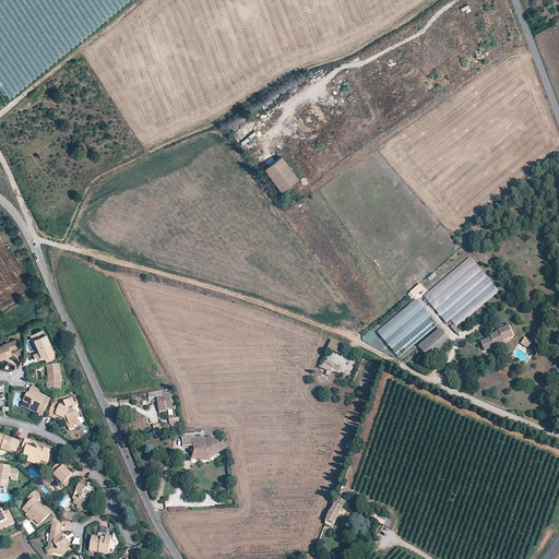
[(298,179),(283,158),(266,171),(282,192),(298,179)]
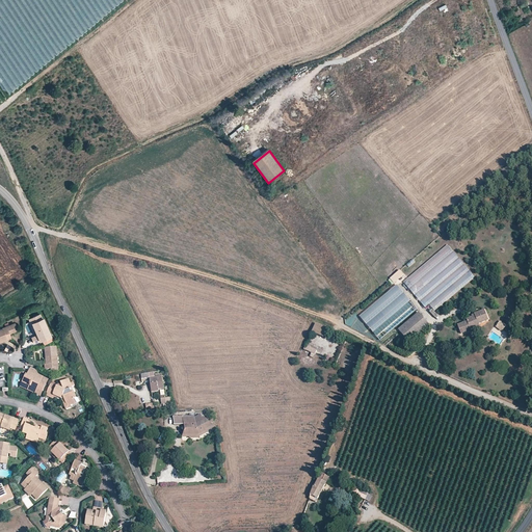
[(449,244),(403,281),(418,299),(416,300),(423,310),(429,304),(433,310),(475,277),(449,244)]
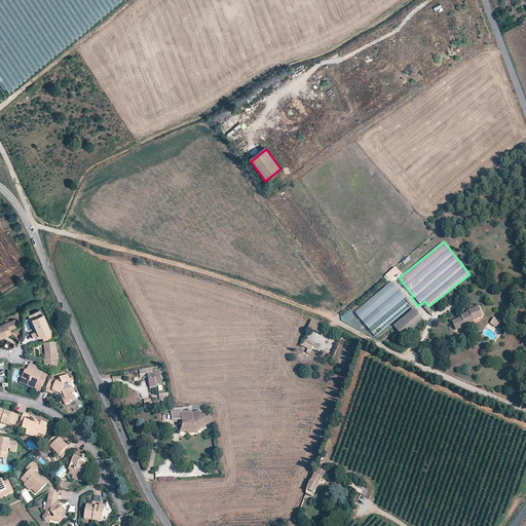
[(399,271),(395,266),(385,274),(389,279),(399,271)]
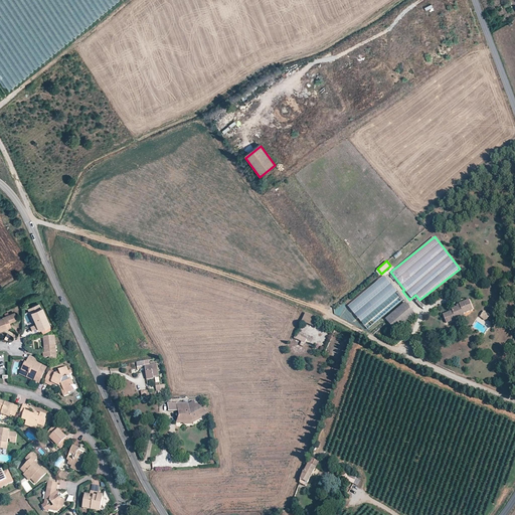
[(347,305),(367,329),(403,299),(384,275),(347,305)]
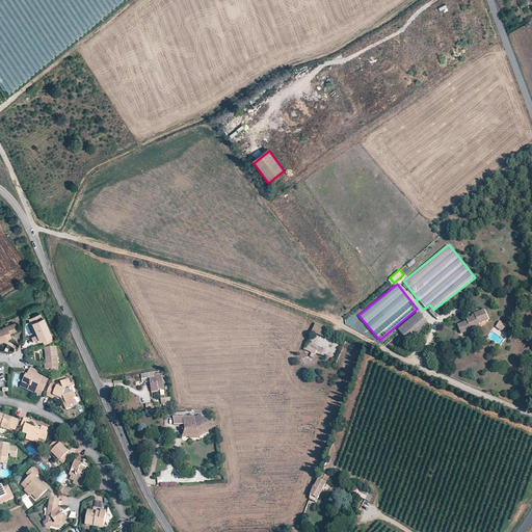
[(477,322),(478,324),(488,320),(483,310),(471,315),(472,317),(466,319),(467,321),(457,325),(460,335),(471,330),(470,329),(469,326),(477,322)]
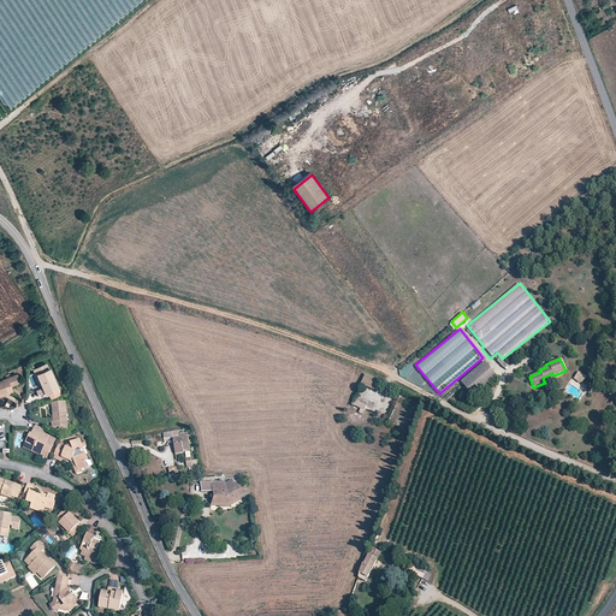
[(497,377),(485,362),(461,381),(473,396),(497,377)]
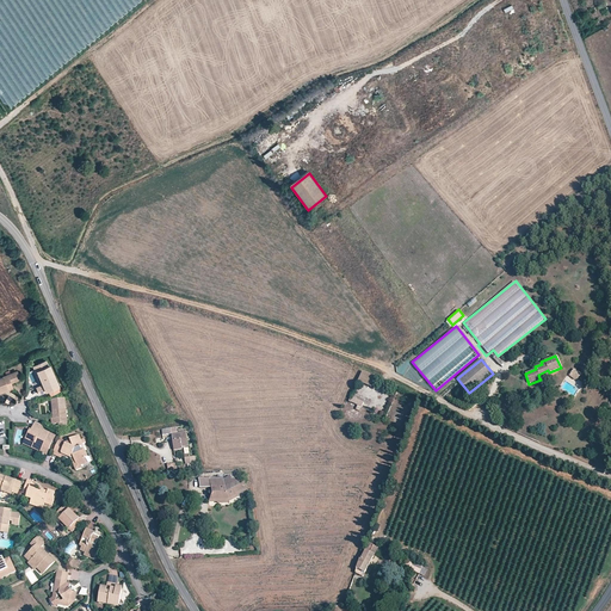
[(45,390),(59,384),(49,365),(48,365),(45,360),(37,364),(38,366),(37,370),(45,390)]
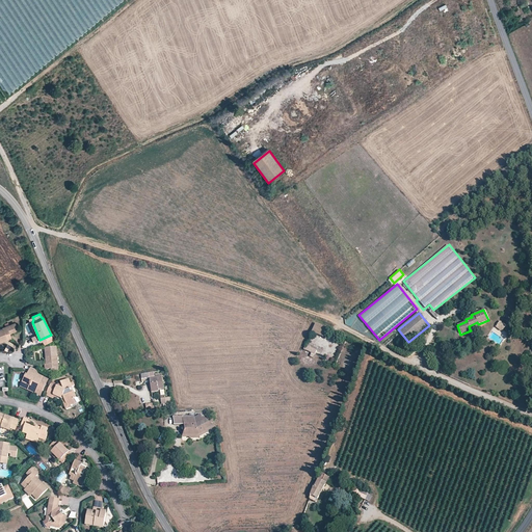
[(327,327),(316,322),(312,330),(323,336),(327,327)]
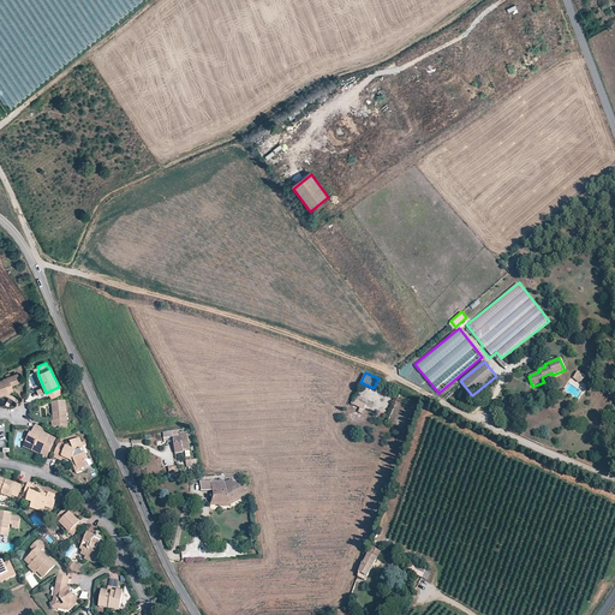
[(17,374),(0,380),(0,392),(6,390),(7,393),(13,389),(12,387),(11,384),(19,381),(17,374)]
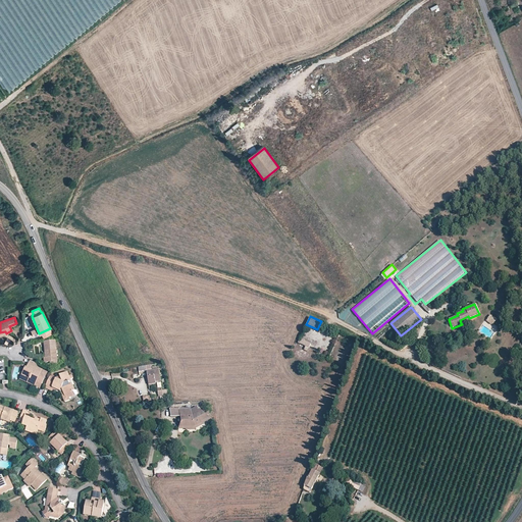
[(300,338),(298,343),(309,348),(311,343),(300,338)]
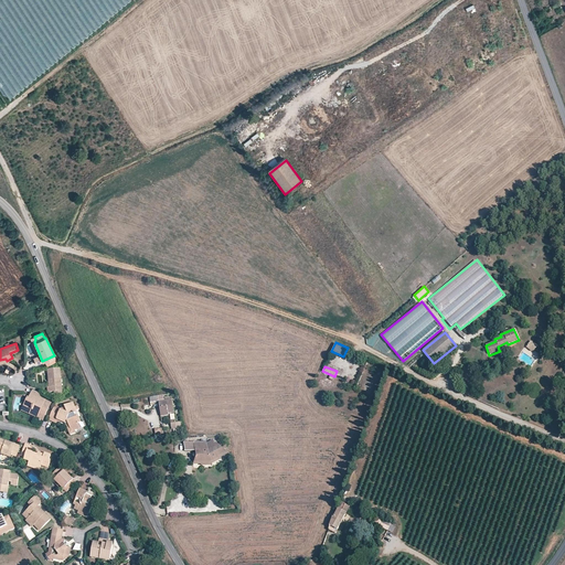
[(49,370),(50,380),(53,380),(54,387),(51,387),(48,387),(49,393),(55,392),(55,395),(62,395),(60,369),(49,370)]
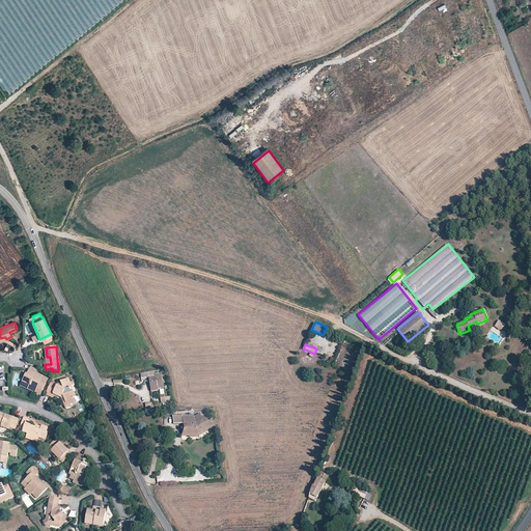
[(27,374),(24,380),(26,381),(24,385),(29,387),(30,386),(42,392),(48,379),(36,373),(37,370),(31,366),(27,374)]
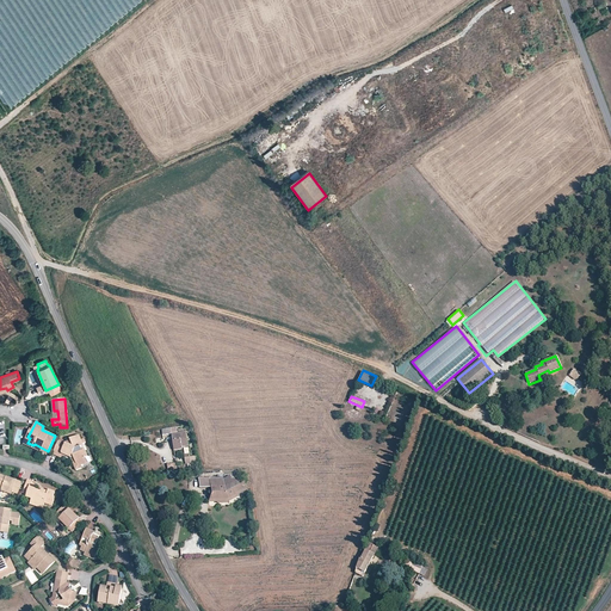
[(185,431),(172,433),(174,449),(183,448),(183,445),(187,444),(185,431)]
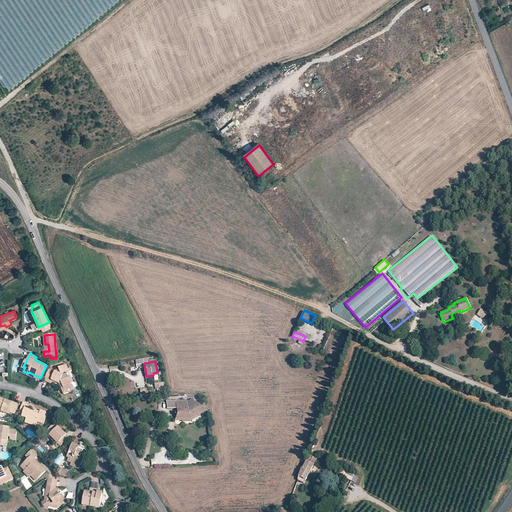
[(51,384),(52,382),(52,380),(55,382),(60,384),(62,383),(64,387),(66,388),(68,388),(74,385),(73,382),(75,381),(72,376),(69,377),(68,374),(69,373),(70,371),(66,364),(58,367),(59,369),(54,371),(49,369),(44,381),(51,384)]
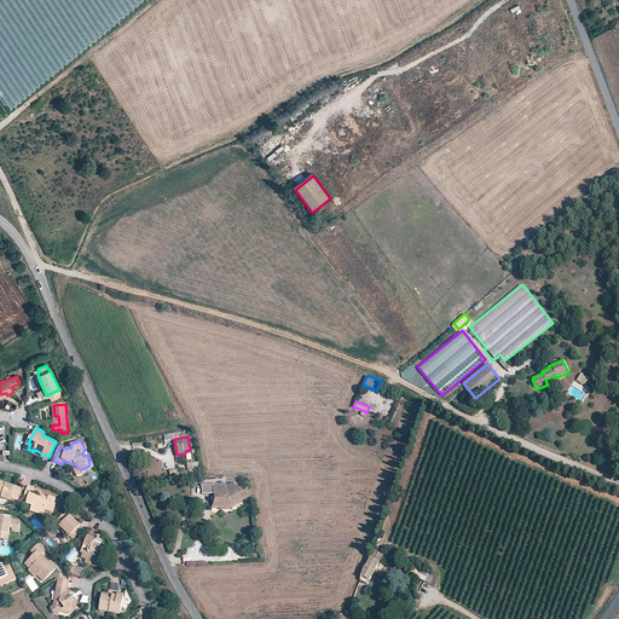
[(47,460),(48,457),(35,450),(34,451),(28,449),(30,444),(28,443),(25,449),(47,460)]
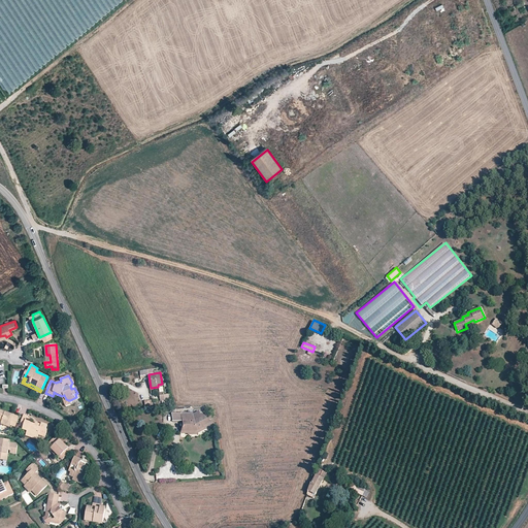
[(70,401),(70,400),(68,400),(66,399),(64,395),(62,396),(65,404),(70,401)]
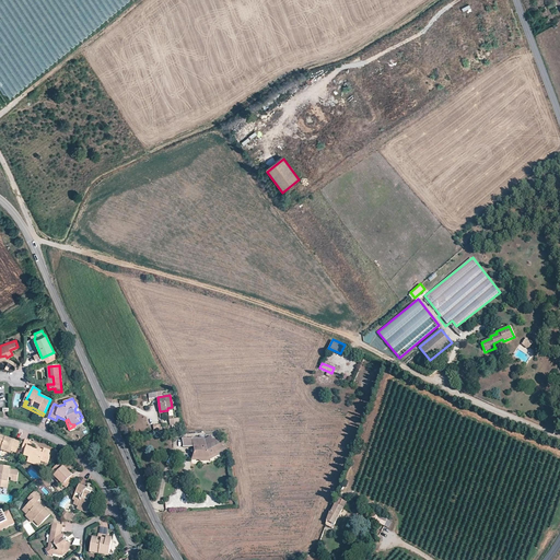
[(20,442),(9,439),(9,440),(6,439),(7,438),(0,434),(0,446),(2,448),(2,451),(10,453),(11,451),(16,453),(20,442)]
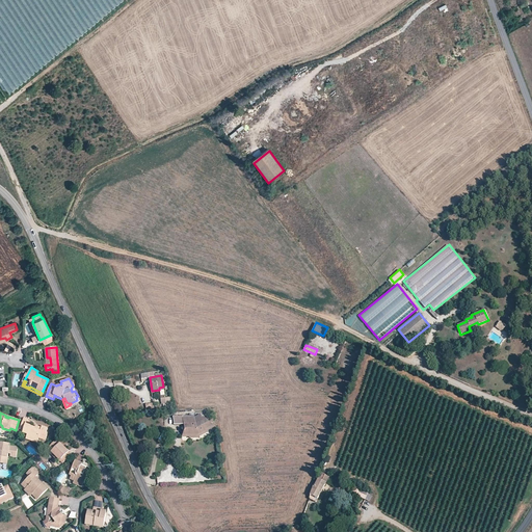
[(205,428),(213,424),(200,414),(194,417),(194,415),(173,416),(175,424),(184,424),(185,428),(182,435),(193,434),(196,433),(200,432),(202,431),(204,430),(206,429),(205,428)]
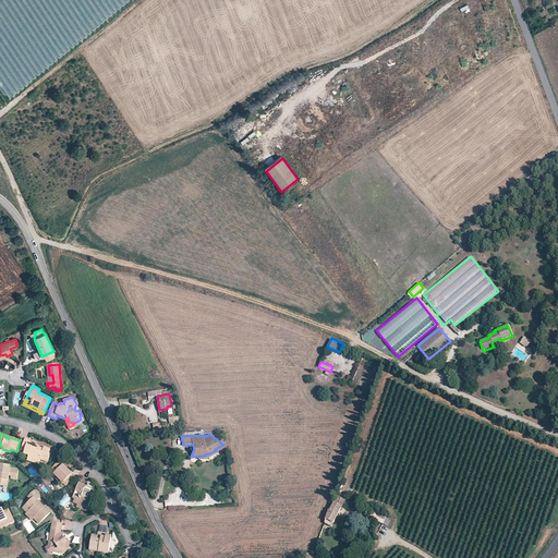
[(24,455),(28,457),(34,458),(33,460),(39,462),(40,459),(47,461),(50,455),(48,453),(49,449),(45,447),(44,448),(43,452),(36,450),(37,449),(33,448),(33,446),(27,445),(29,440),(25,438),(21,450),(25,452),(24,455)]
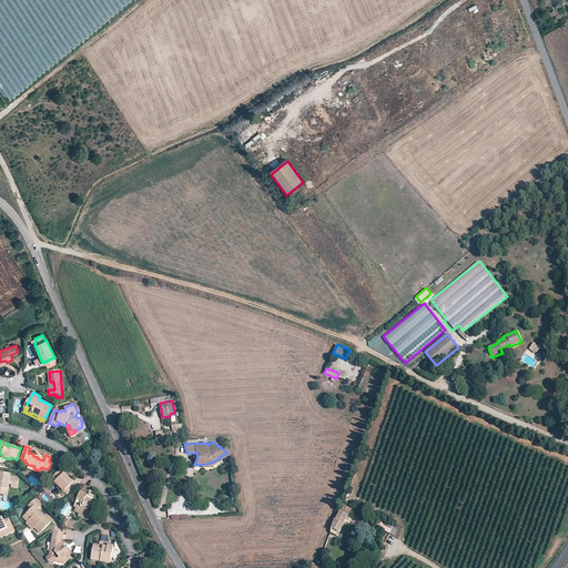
[(230,455),(227,453),(219,457),(220,458),(217,459),(215,460),(213,462),(210,463),(206,464),(194,465),(194,466),(202,466),(203,468),(213,467),(214,465),(223,462),(221,459),(230,455)]
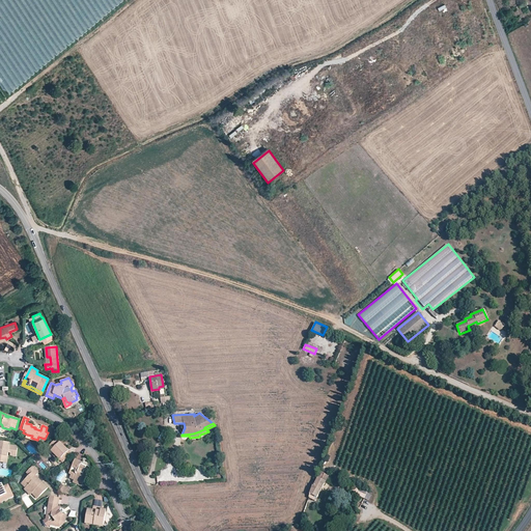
[(47,447),(51,451),(52,450),(50,447),(55,441),(58,444),(59,442),(56,438),(47,447)]
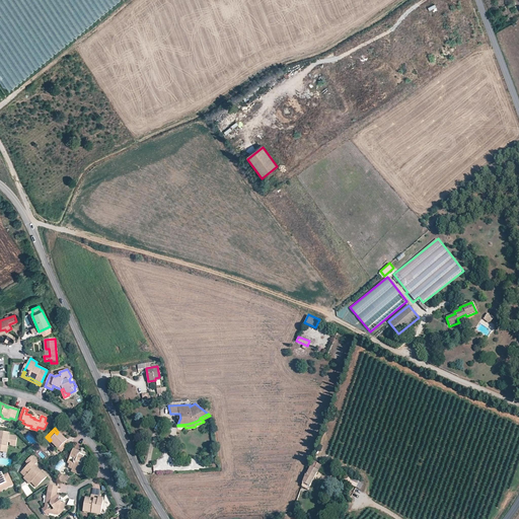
[(16,436),(8,435),(3,434),(4,432),(0,431),(0,451),(1,451),(2,447),(7,447),(7,441),(10,442),(10,444),(15,445),(16,436)]
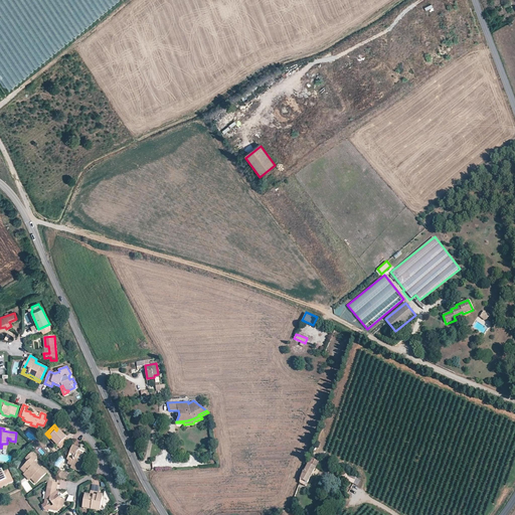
[(64,436),(57,428),(56,431),(53,427),(48,434),(50,437),(49,438),(57,446),(59,443),(62,446),(68,440),(65,437),(64,438),(63,437),(64,436)]
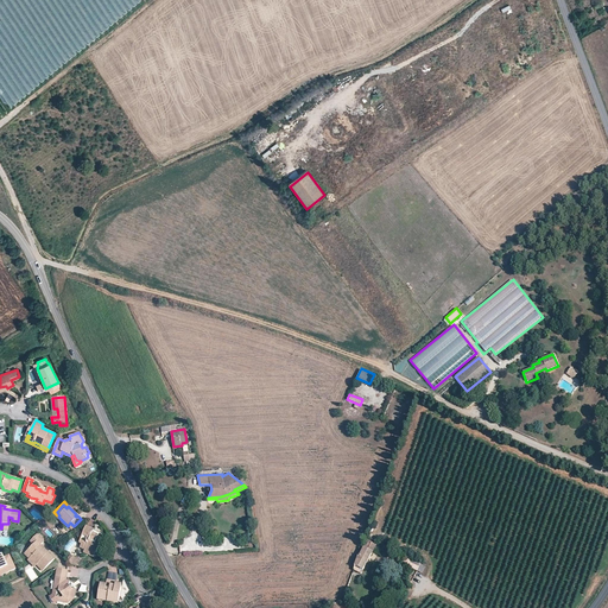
[(102,534),(96,532),(95,533),(93,532),(94,531),(87,527),(80,543),(83,544),(88,546),(86,550),(88,552),(92,553),(93,556),(94,552),(95,553),(99,548),(100,549),(103,543),(102,542),(105,538),(101,536),(102,534)]
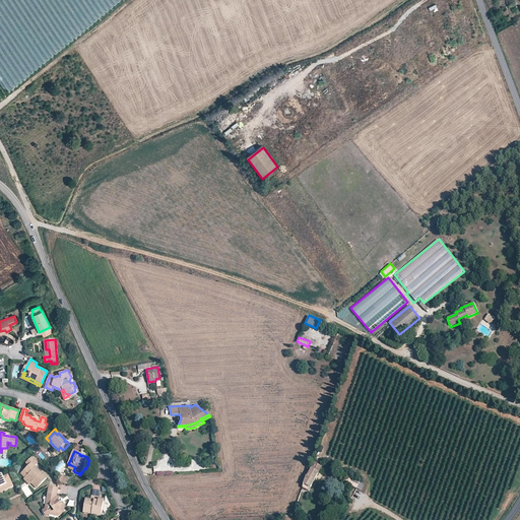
[(34,455),(27,461),(29,464),(28,466),(22,472),(26,476),(24,477),(29,482),(31,481),(38,488),(47,479),(39,471),(37,472),(34,470),(36,468),(35,467),(40,461),(34,455)]
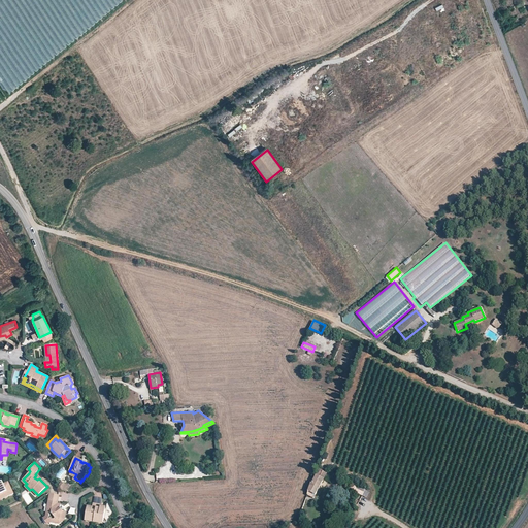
[(319,468),(312,480),(307,494),(314,498),(327,473),(319,468)]
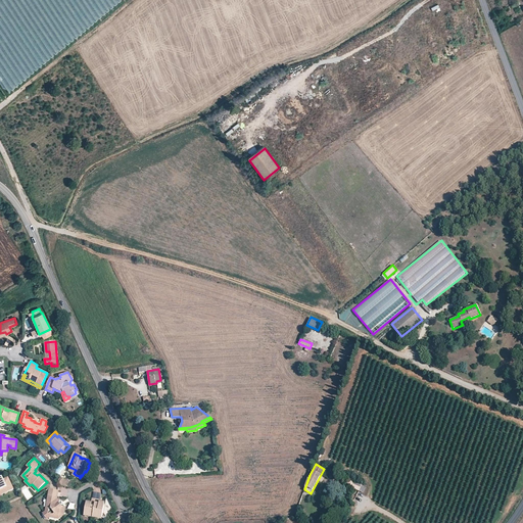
[(2,476),(0,476),(0,478),(0,479),(0,488),(4,487),(6,491),(13,488),(8,477),(4,479),(2,476)]
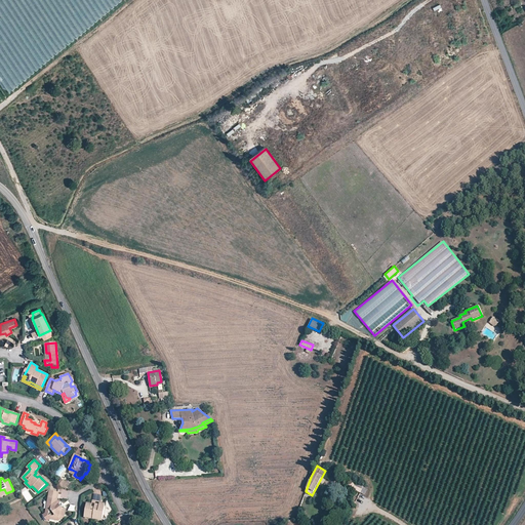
[(361,492),(364,485),(356,481),(353,489),(361,492)]
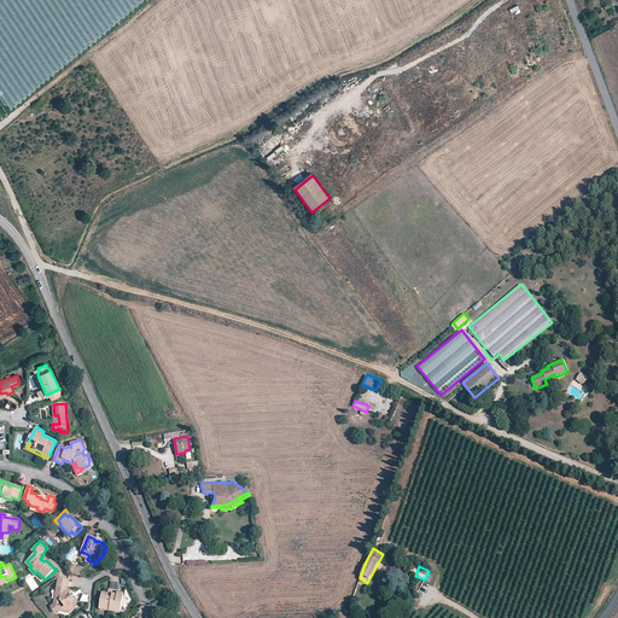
[(58,578),(56,594),(58,594),(57,600),(54,599),(53,605),(58,611),(68,612),(68,610),(71,607),(74,608),(76,599),(73,599),(71,594),(71,590),(68,590),(65,590),(65,587),(68,587),(69,579),(58,578)]
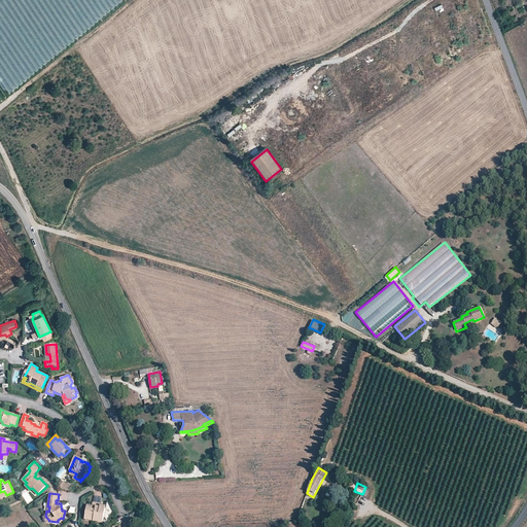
[(103,520),(105,507),(101,506),(101,504),(102,502),(93,501),(92,506),(88,505),(85,516),(103,520)]
